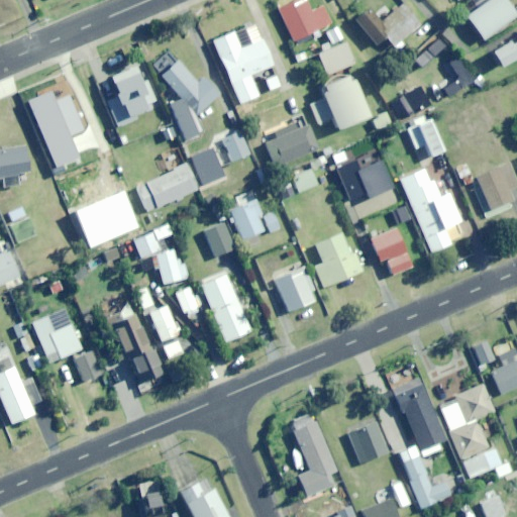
[(324,5),(312,11),(306,0),(305,0),(293,6),(291,3),(279,9),(294,40),(332,22),(324,5)]
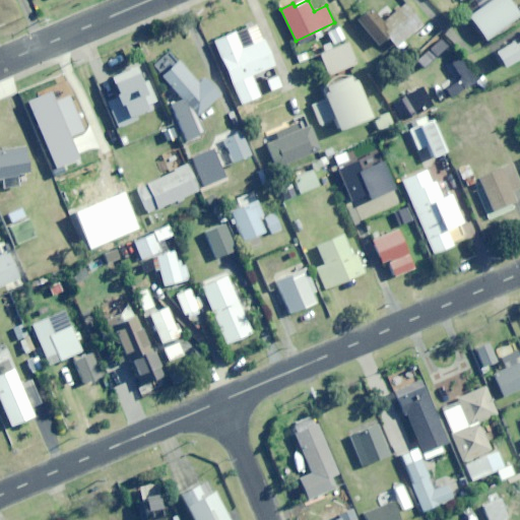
[(486,40),(519,15),(509,0),(492,0),(469,16),(486,40)]
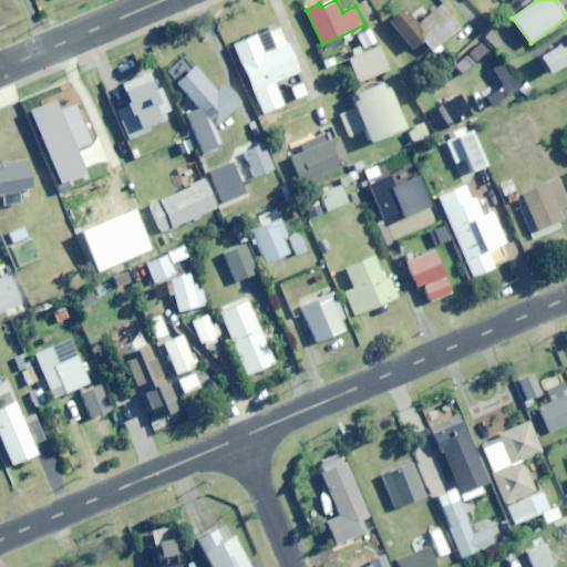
[(431,50),(460,28),(442,4),(418,22),(409,10),(392,22),(412,48),(423,40),(431,50)]
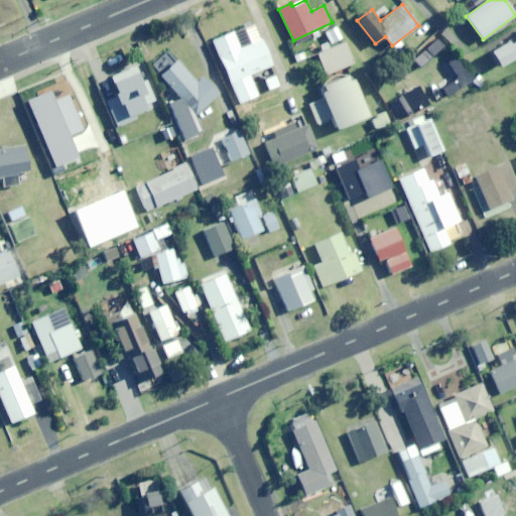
[(249,75),(272,65),(253,22),(212,40),(245,116),(256,111),(251,99),(258,95),(249,75)]
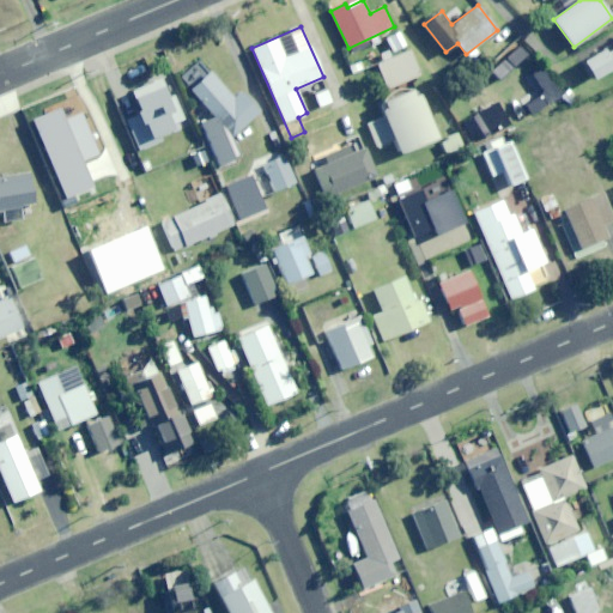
[(593,79),(612,67),(612,40),(581,58),(593,79)]
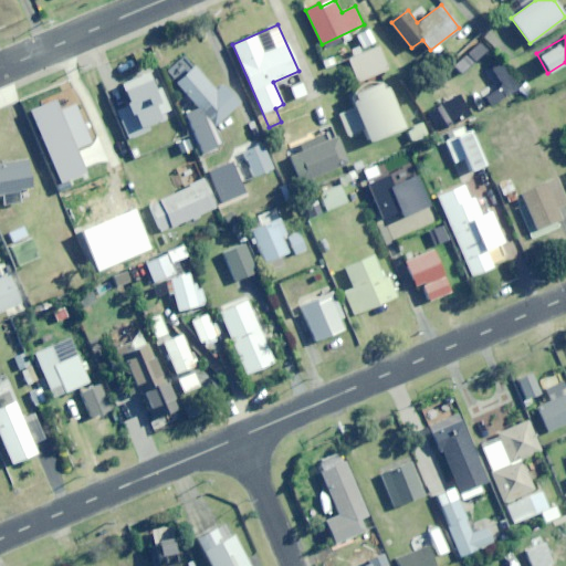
[(358,82),(387,69),(373,38),(360,43),(364,52),(347,60),(358,82)]
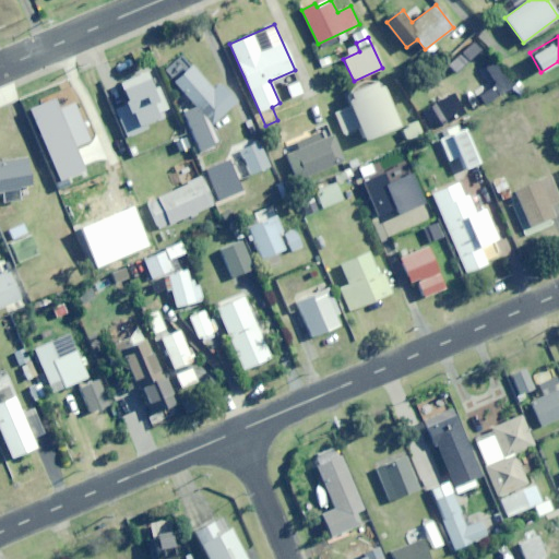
[(215,145),(215,144),(221,140),(209,126),(237,103),(221,83),(213,90),(183,55),(165,70),(198,108),(185,114),(203,152),(215,145)]
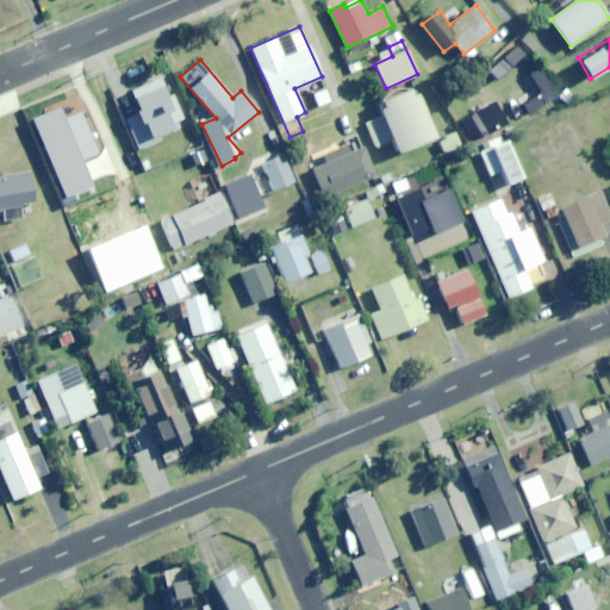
[(524,104),(541,92),(529,74),(524,78),(533,89),(521,98),(524,104)]
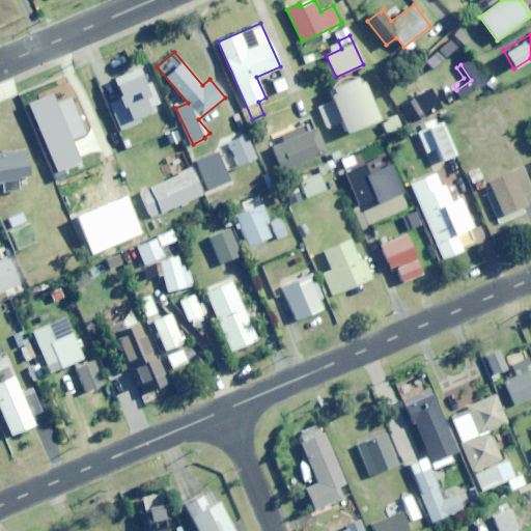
[(152,85),(147,87),(140,67),(113,78),(120,99),(109,103),(120,130),(139,122),(137,117),(148,112),(147,108),(159,104),(152,85)]
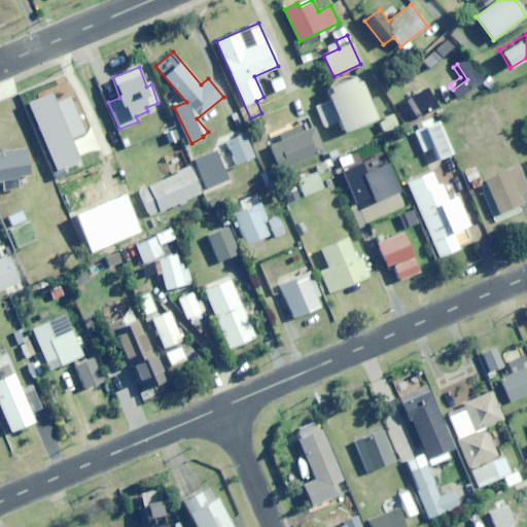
[(343,132),(376,118),(357,75),(325,89),(330,100),(316,106),(325,127),(339,120),(343,132)]
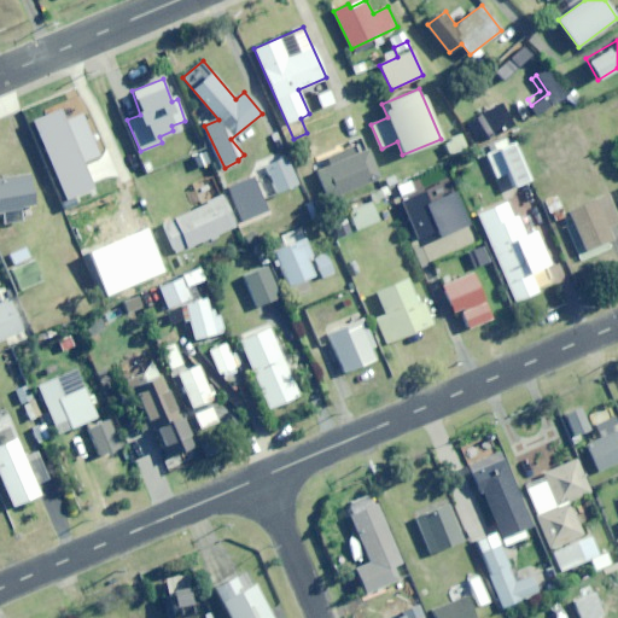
[(477,145),(495,134),(483,112),(465,123),(477,145)]
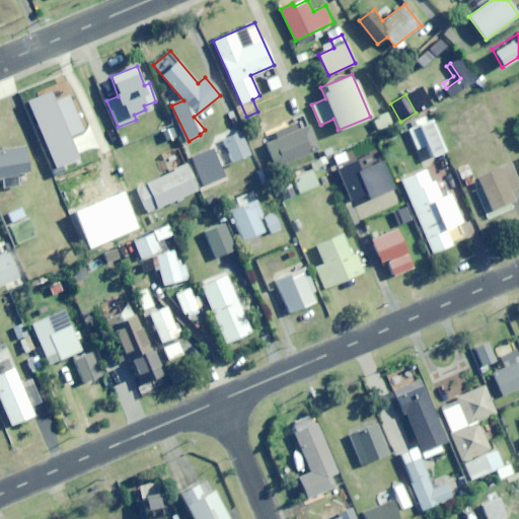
[(80,118),(71,123),(65,110),(52,117),(58,127),(48,132),(53,143),(65,137),(68,143),(75,140),(81,150),(93,144),(80,118)]
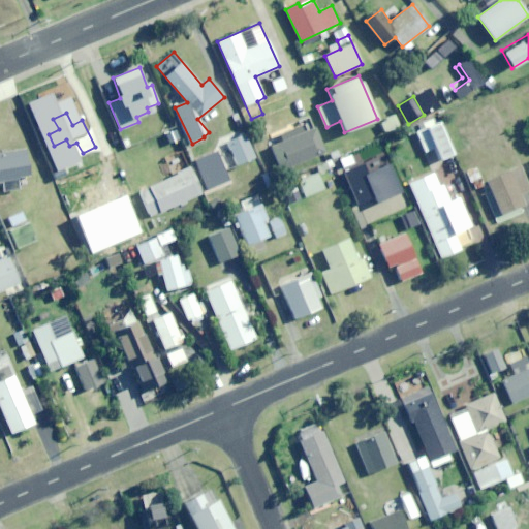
[(385,131),(399,125),(394,115),(380,121),(385,131)]
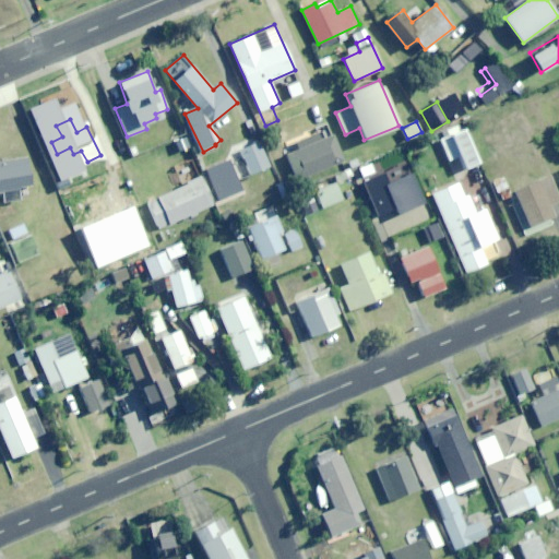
[(467,129),(461,131),(459,125),(438,134),(450,161),(459,156),(465,169),(483,162),(467,129)]
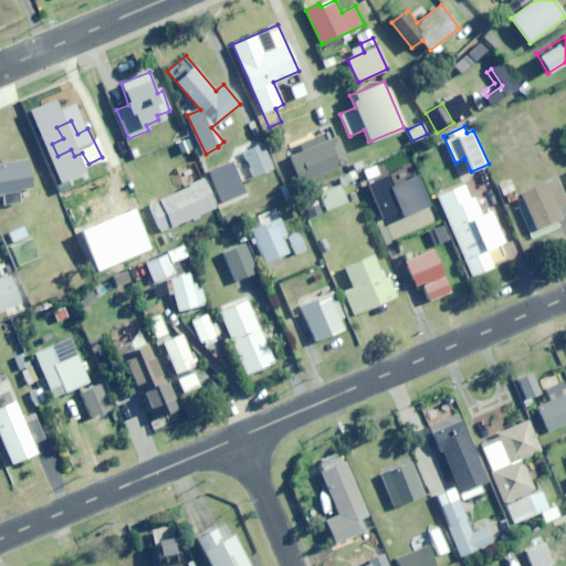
[(301,182),(348,163),(337,136),(290,156),(301,182)]
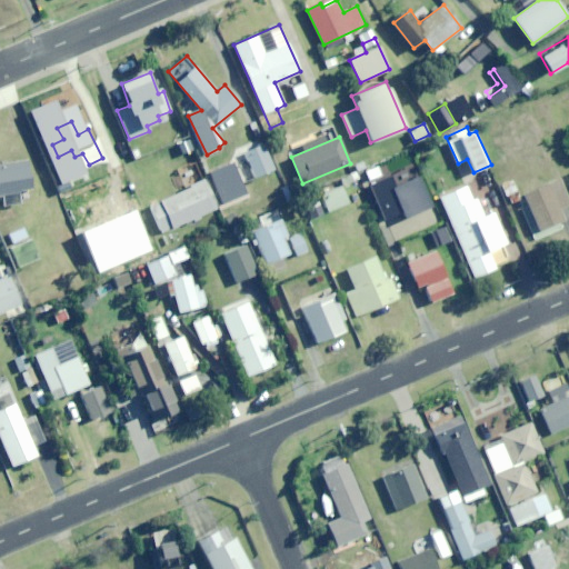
[(247,181),(275,169),(265,145),(236,157),(247,181)]
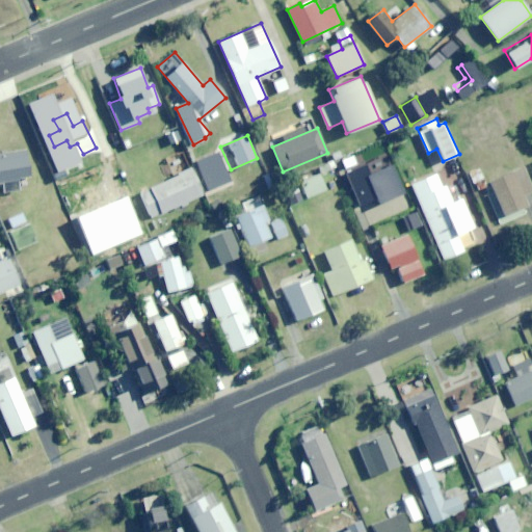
[(0,193),(33,188),(26,150),(0,153),(0,193)]
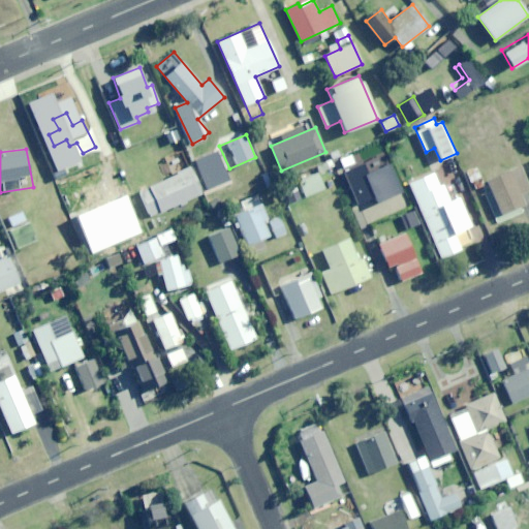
[(354,195),(382,185),(372,157),(344,168),(354,195)]
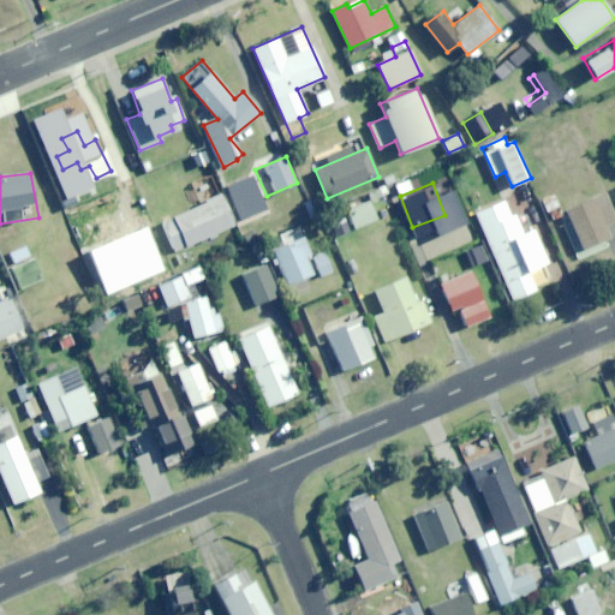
[(371,201),(388,193),(384,184),(368,190),(371,201)]
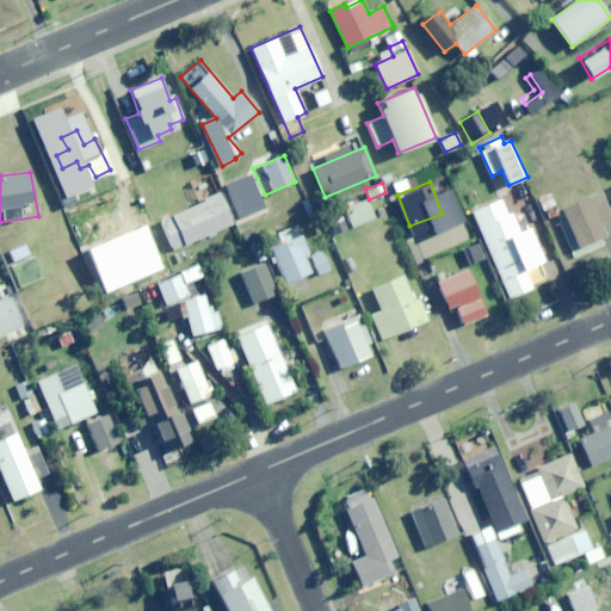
[(602,224),(610,220),(610,214),(602,192),(563,209),(580,250),(608,238),(602,224)]
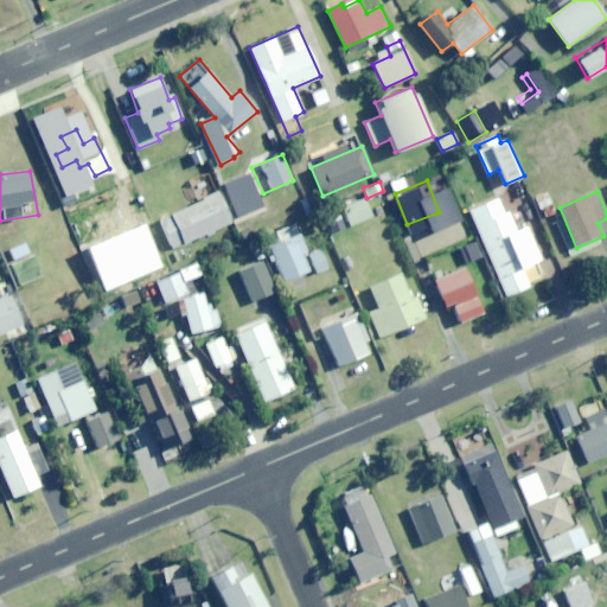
[(172,248),(231,222),(218,192),(168,215),(172,224),(164,228),(172,248)]
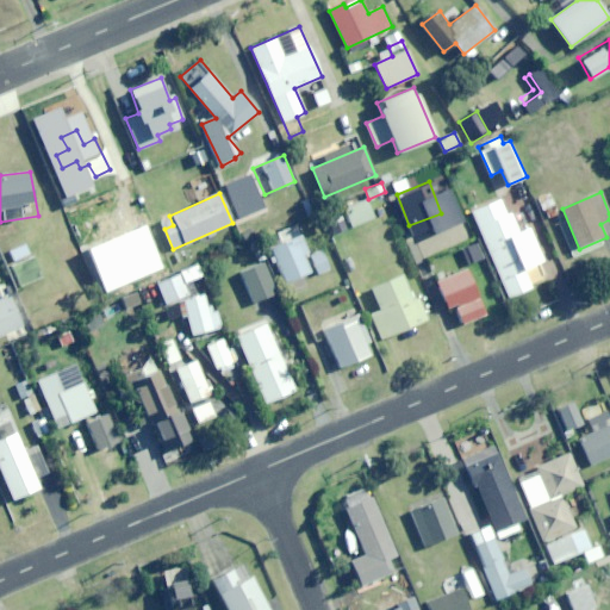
[(547,218),(558,213),(549,194),(539,199),(547,218)]
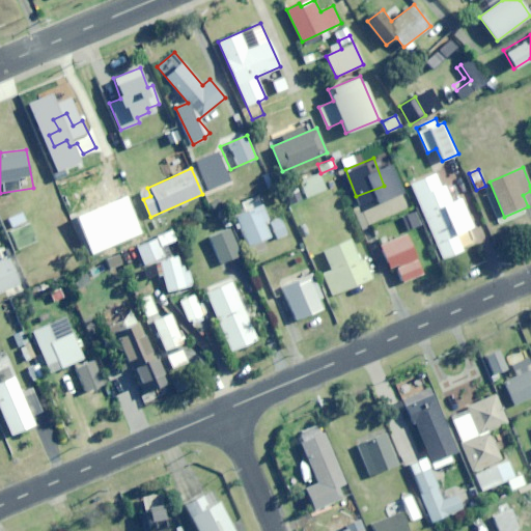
[(305,197),(326,189),(319,173),(300,182),(305,197)]
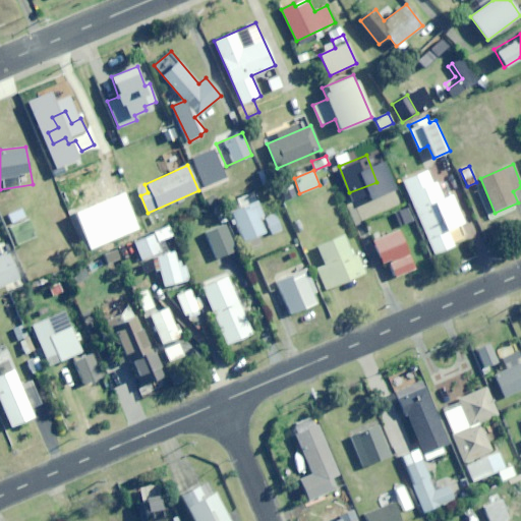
[(437,182),(433,183),(428,170),(403,180),(435,254),(456,245),(449,230),(465,223),(453,194),(444,198),(437,182)]
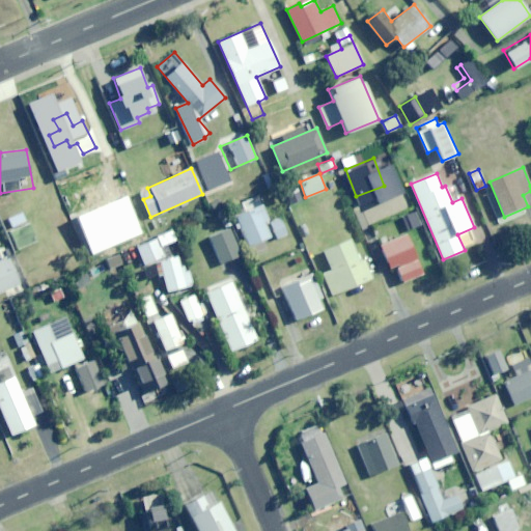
[(289,234),(282,218),(270,223),(262,206),(236,218),(248,246),(277,234),(279,240),(289,234)]
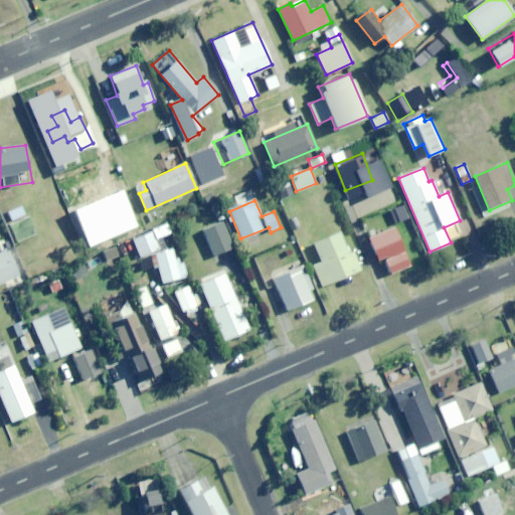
[(37,233),(32,222),(13,230),(18,242),(37,233)]
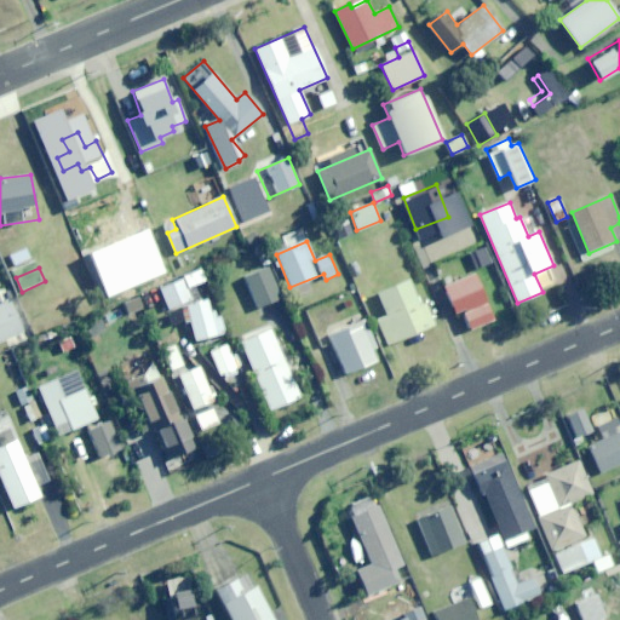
[(187,290),(205,280),(199,269),(159,290),(170,309),(191,298),(187,290)]
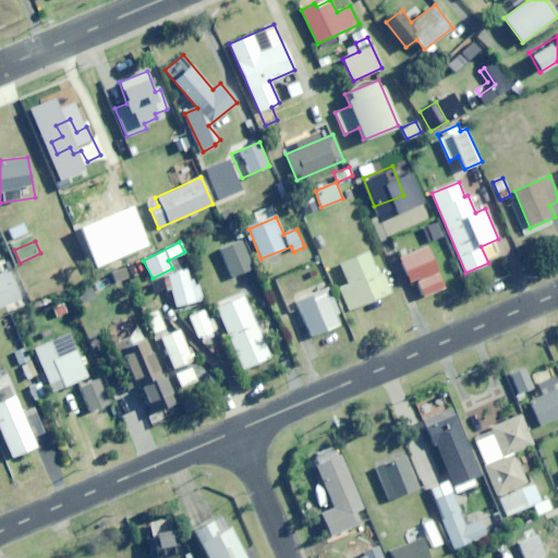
[(233,276),(252,269),(242,242),(223,250),(233,276)]
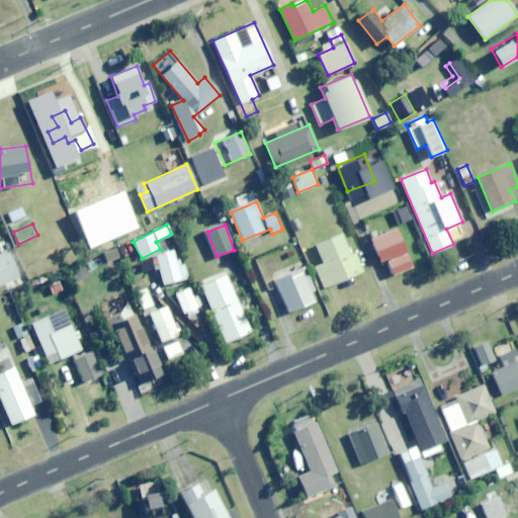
[(393,275),(413,268),(398,229),(371,239),(379,262),(385,259),(393,275)]
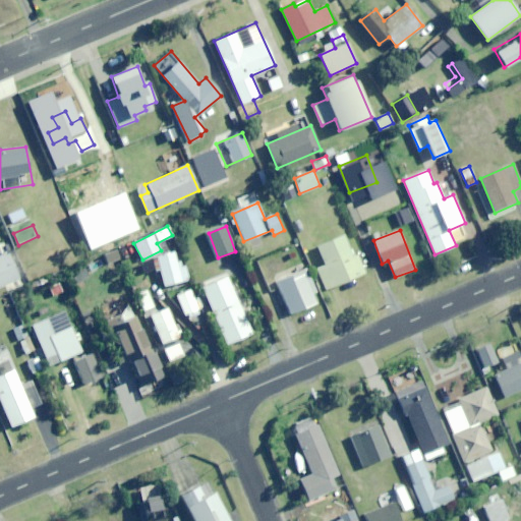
[(357,254),(353,256),(344,235),(319,245),(326,265),(317,268),(326,289),(365,274),(357,254)]
